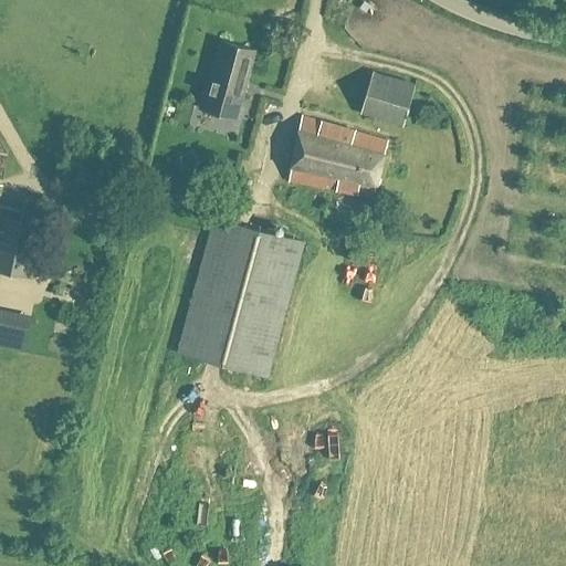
[(237,117),(255,50),(221,41),(209,84),(206,84),(199,107),(237,117)]
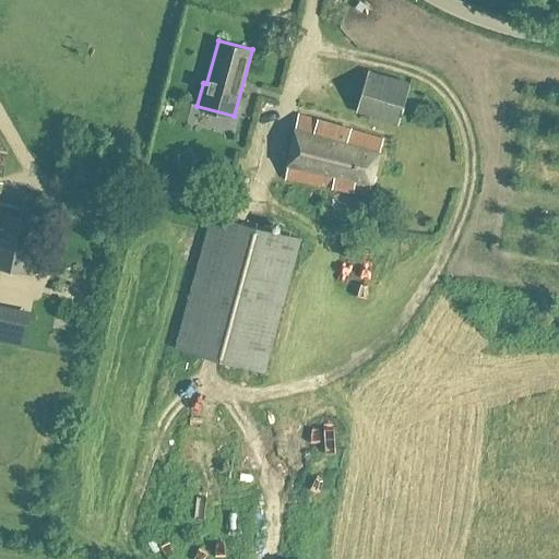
[(396,122),(409,83),(368,70),(356,110),(396,122)]
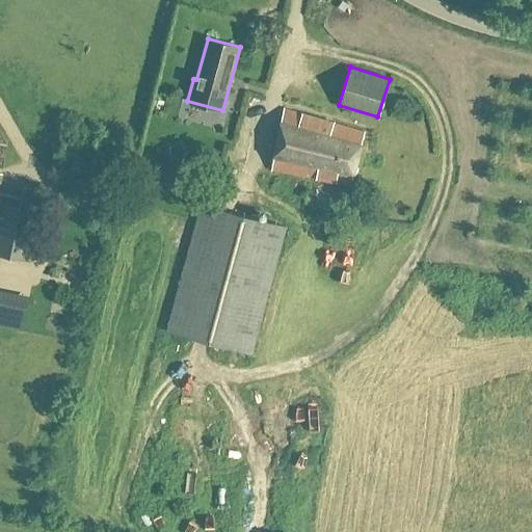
[(350,185),(365,132),(293,111),(284,109),(271,169),(350,185)]
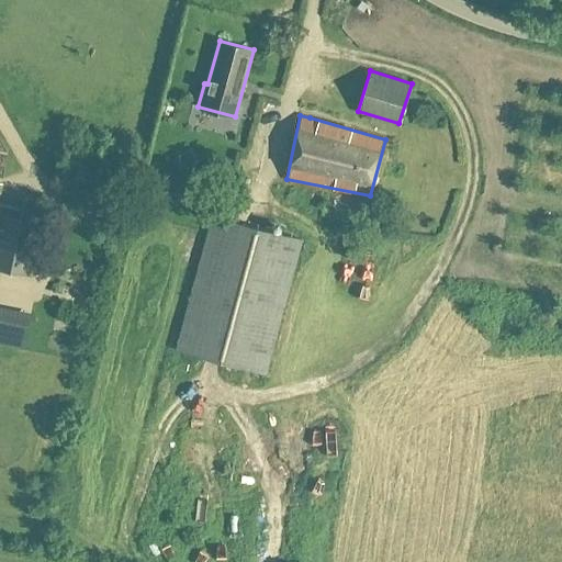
[(30,220),(34,199),(19,195),(17,208),(0,204),(0,188),(1,182),(0,181),(0,228),(1,229),(0,233),(0,268),(29,274),(40,222),(30,220)]
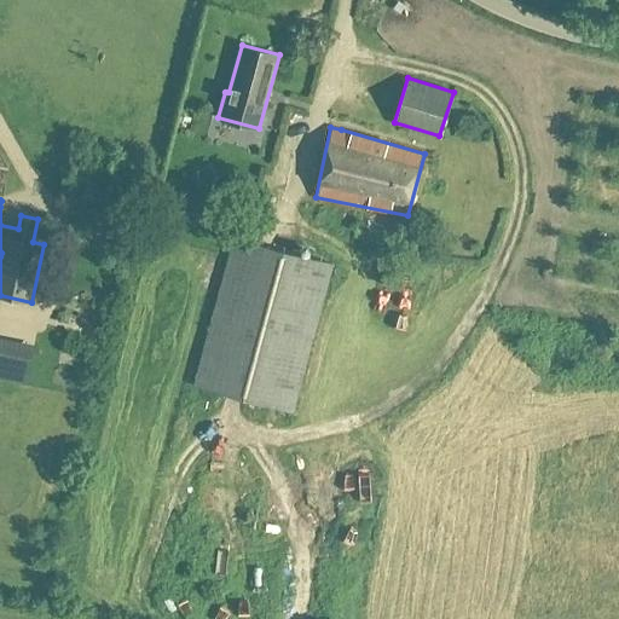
[(293,411),(333,264),(235,237),(195,385),(293,411)]
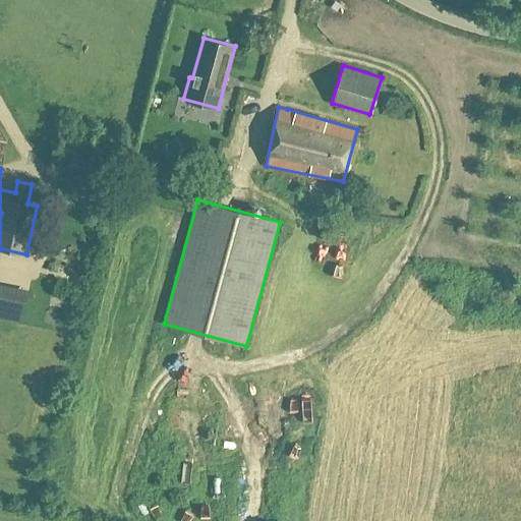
[(25,307),(0,301),(0,320),(22,325),(25,307)]
